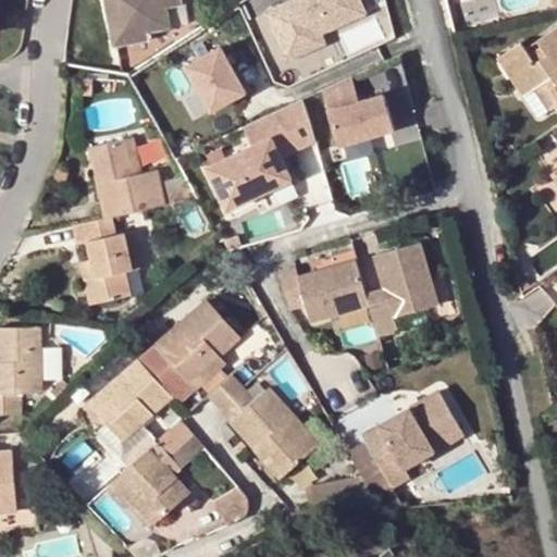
[(123,46),(114,0),(102,0),(112,48),(123,46)]
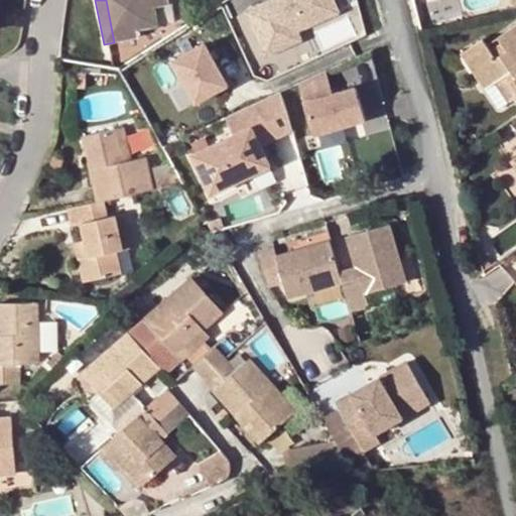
[(170,0),(106,0),(114,42),(138,36),(137,29),(160,25),(156,5),(171,3),(170,0)]
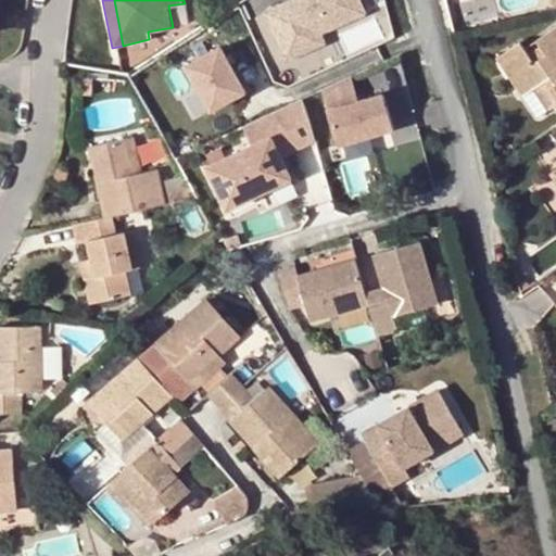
[(364,12),(358,0),(291,0),(265,12),(287,59),(324,42),(319,33),(364,12)]
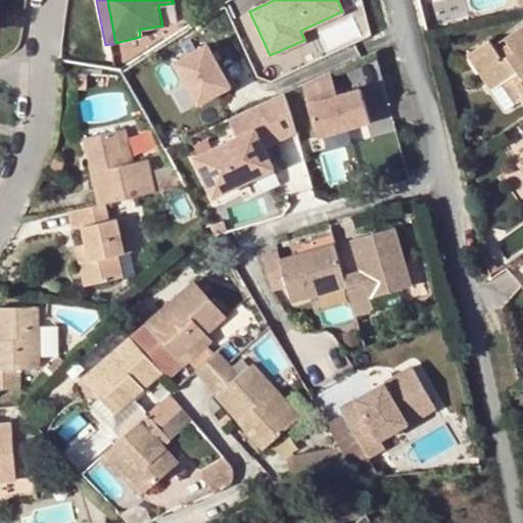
[(503,58),(493,44),(488,39),(468,53),(492,89),(502,82),(516,103),(522,98),(522,24),(505,37),(514,50),(503,58)]
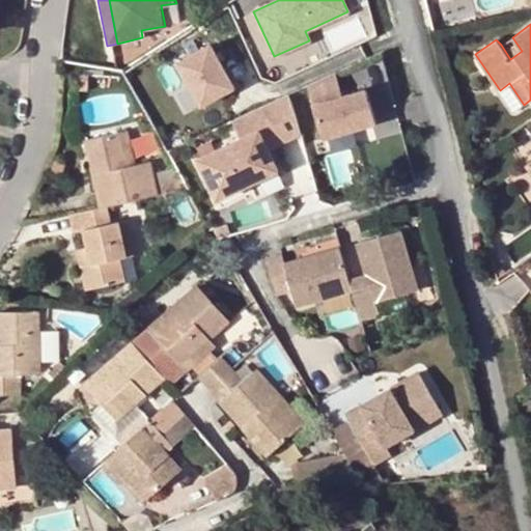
[(512,37),(501,45),(510,59),(522,51),(512,37)]
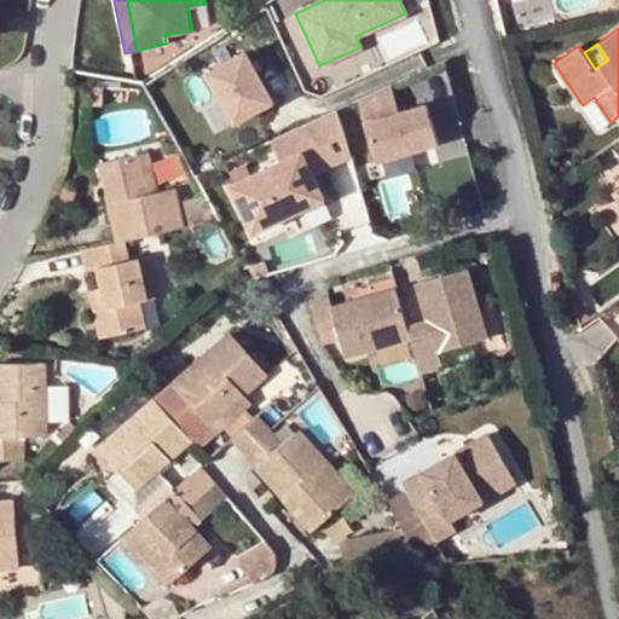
[(252,62),(246,51),(208,71),(236,122),(273,102),(256,71),(252,62)]
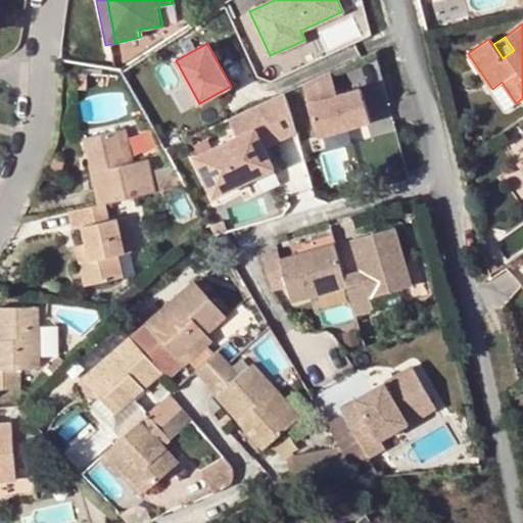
[(218,49),(212,52),(217,60),(223,57),(218,49)]
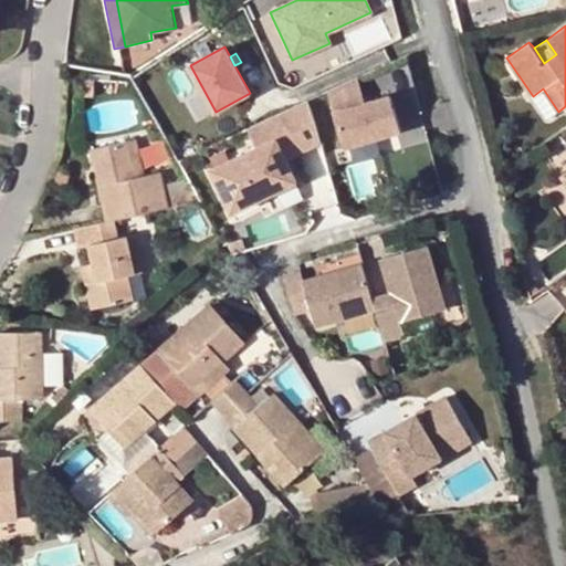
[(366,102),(358,75),(329,90),(346,146),(402,130),(391,94),(366,102)]
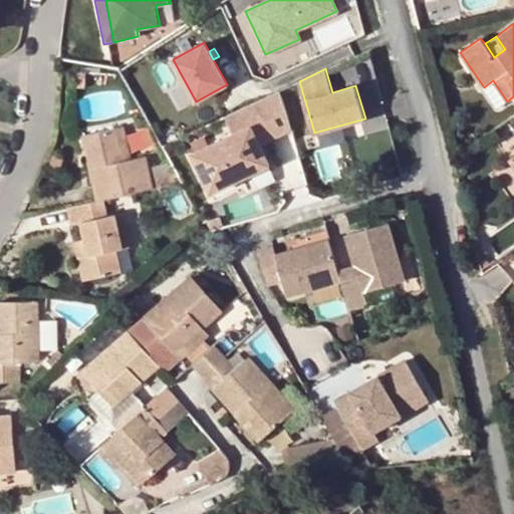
[(493,80),(484,87),(498,107),(507,101),(493,80)]
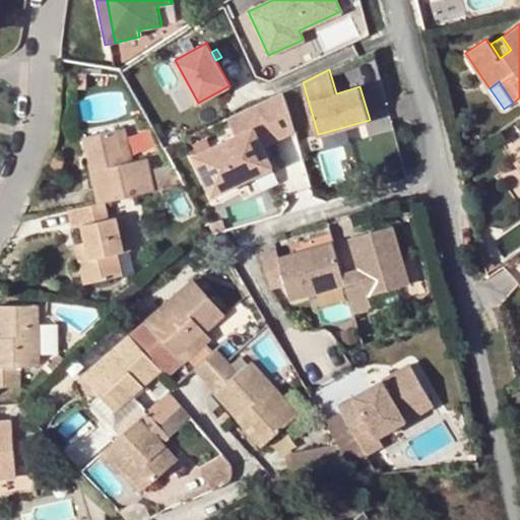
[(295,131),(282,91),(228,117),(236,136),(195,155),(213,194),(272,167),(263,146),(295,131)]
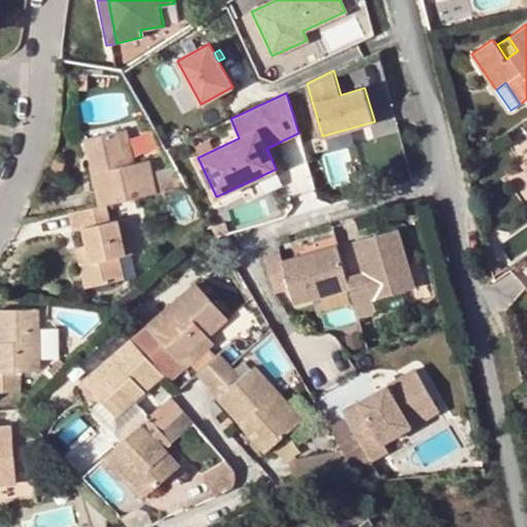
[(126,164),(135,162),(127,129),(118,131),(126,164)]
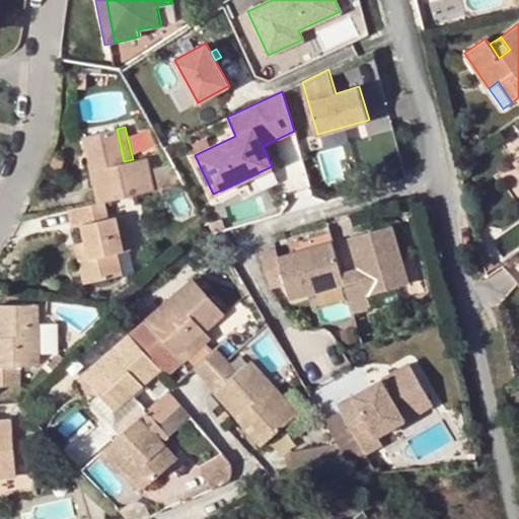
[(104,200),(153,189),(146,156),(133,159),(124,161),(117,129),(84,136),(99,201),(104,200)]
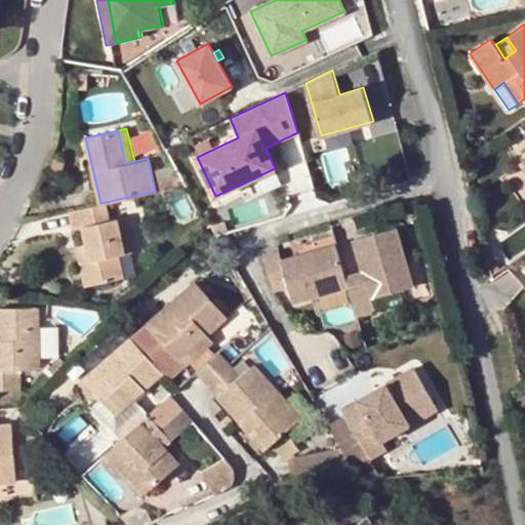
[(101,203),(69,210),(72,229),(82,226),(85,243),(89,259),(80,261),(86,285),(123,278),(117,254),(125,253),(117,218),(109,220),(106,202),(101,203)]
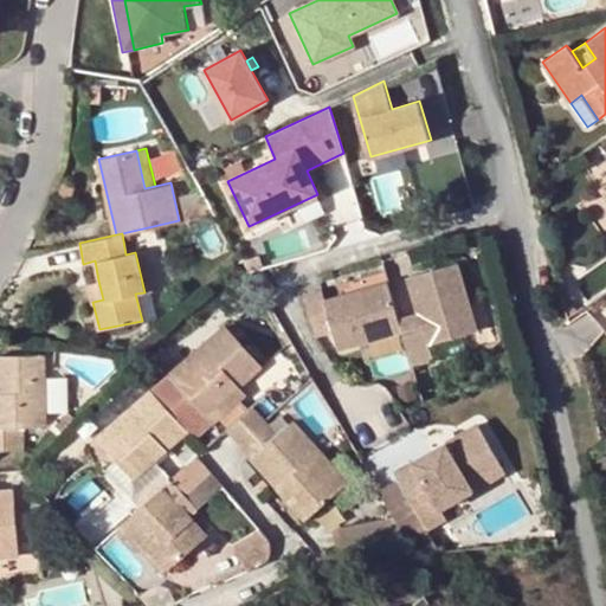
[(399,328),(410,365),(432,358),(427,341),(475,328),(457,260),(408,274),(420,322),(399,328)]
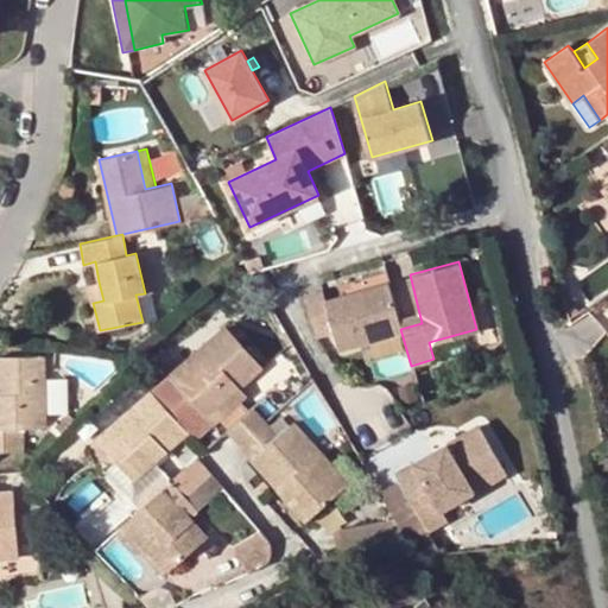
[(400,329),(386,280),(323,297),(320,290),(303,293),(317,334),(333,329),(339,348),(400,329)]
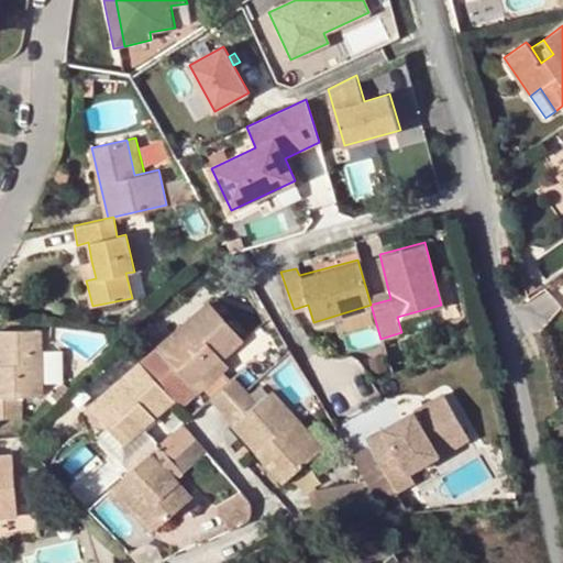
[(81,263),(86,280),(96,278),(91,261),(81,263)]
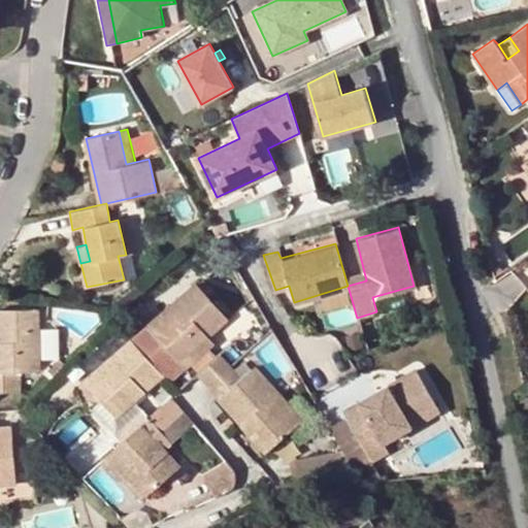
[(146,325),(179,361),(208,334),(228,320),(195,283),(146,325)]
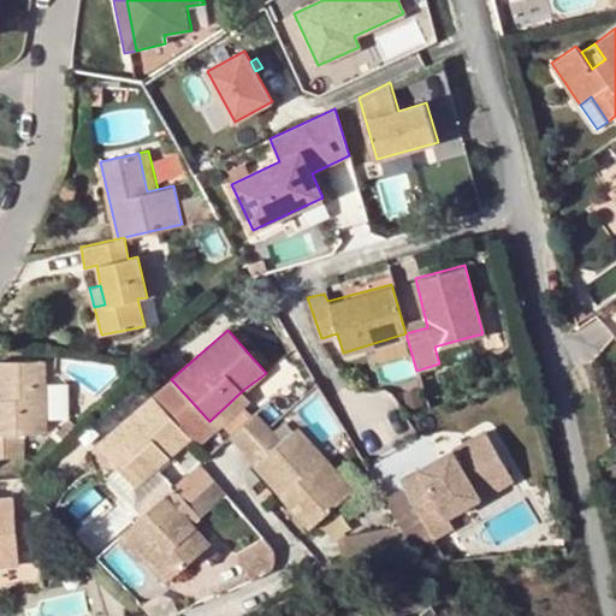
[(0,360),(0,457),(23,457),(22,434),(46,434),(45,361),(0,360)]
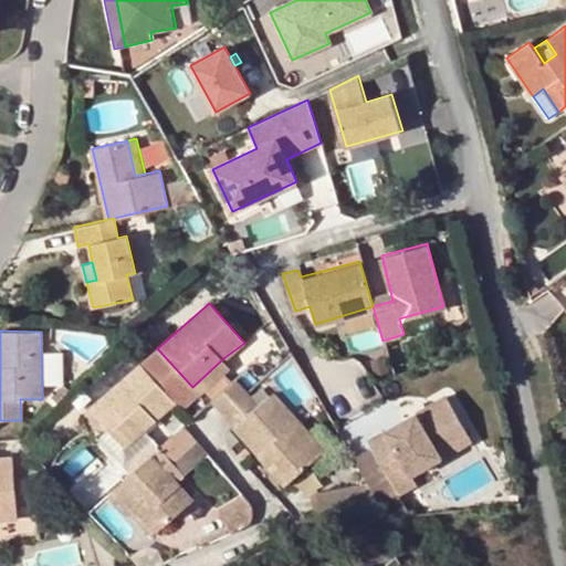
[(157,348),(143,362),(176,400),(192,387),(157,348)]
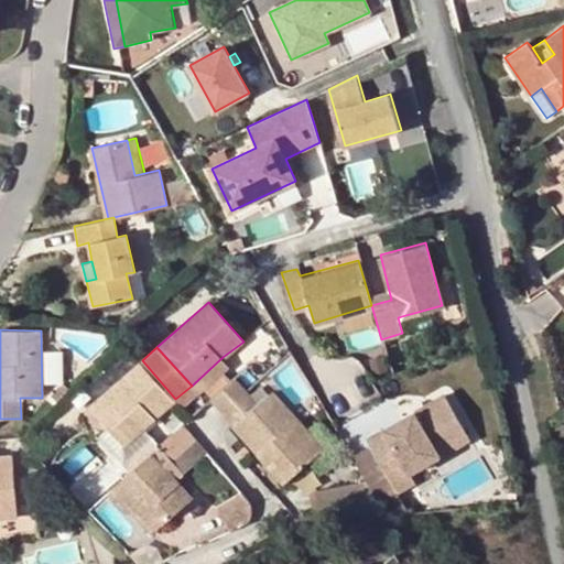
[(223,357),(192,386),(199,393),(230,367),(223,357)]
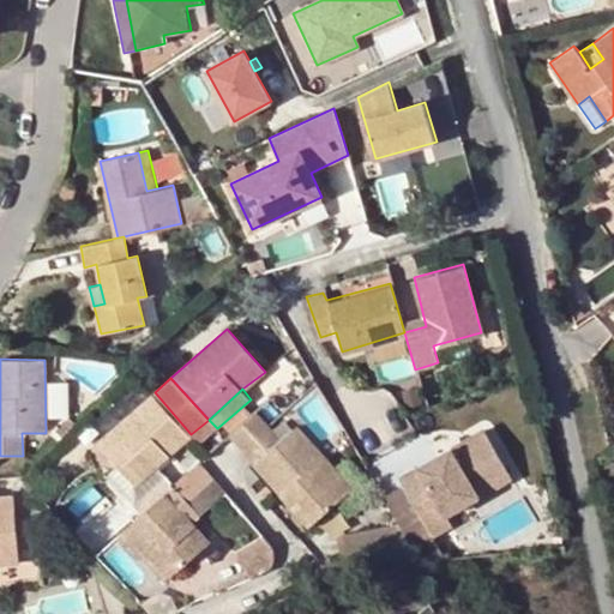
[(191,434),(155,392),(98,443),(115,461),(136,483),(156,465),(191,434)]
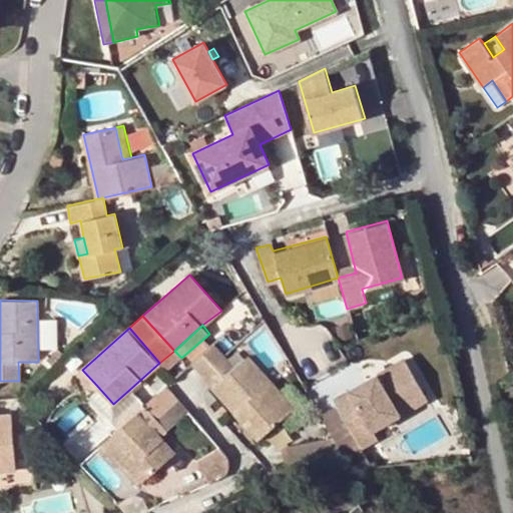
[(191,364),(201,375),(223,356),(213,345),(191,364)]
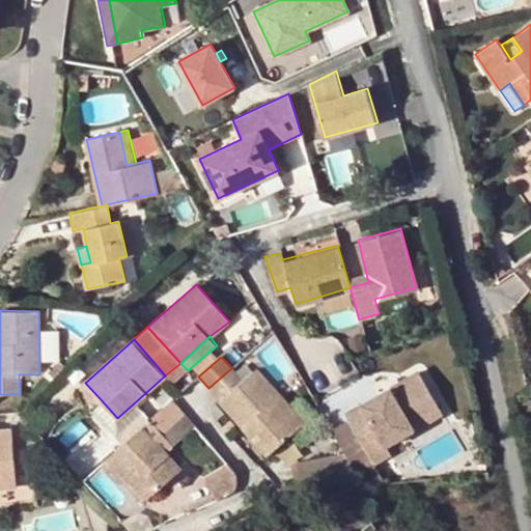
[(231,368),(208,388),(268,454),(305,422),(256,368),(243,381),(231,368)]
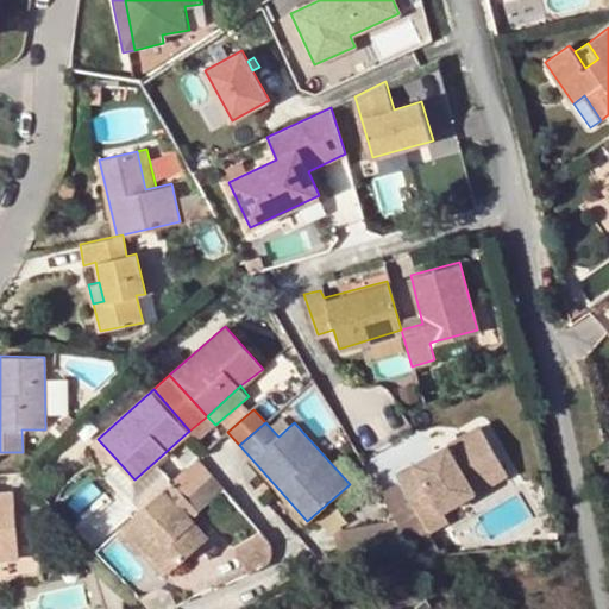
[(479,425),(465,433),(478,489),(507,472),(479,425)]
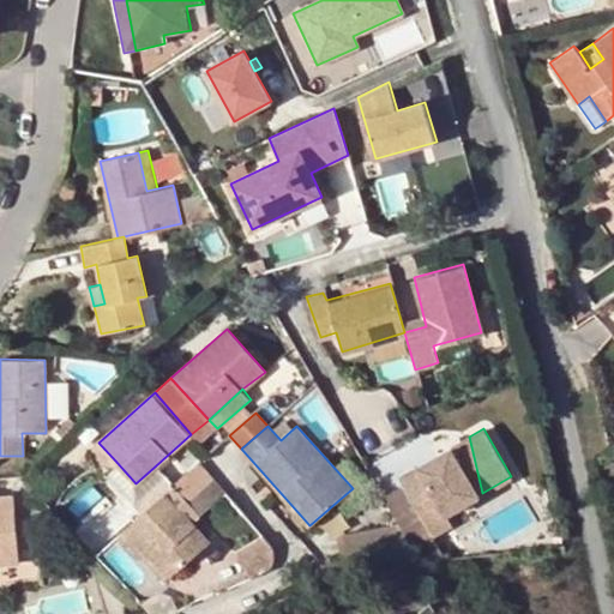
[(482,493),(469,437),(404,476),(408,482),(432,522),(447,513),(482,493)]
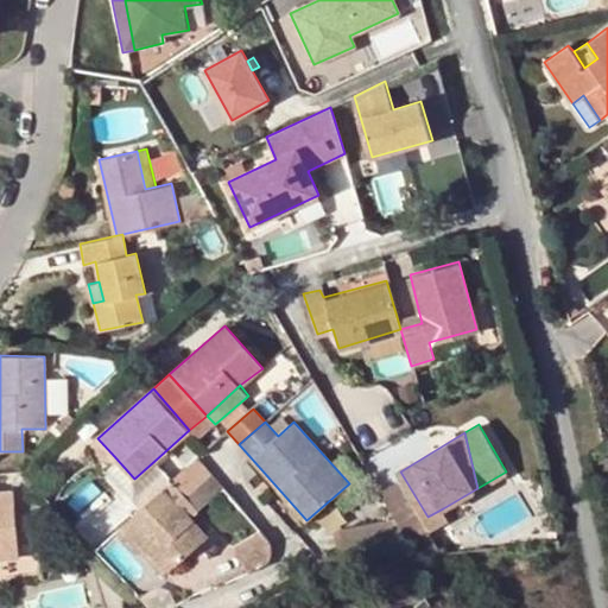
[(114,456),(106,464),(135,498),(143,506),(172,481),(154,461),(134,479),(114,456)]
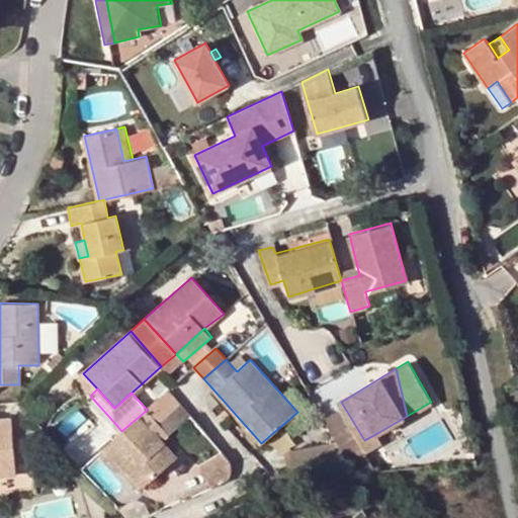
[(168,391),(147,410),(157,421),(178,402),(168,391)]
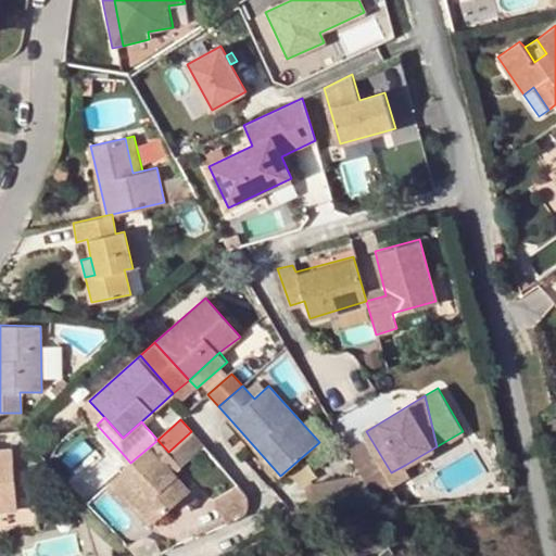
[(168,452),(181,465),(203,445),(191,431),(168,452)]
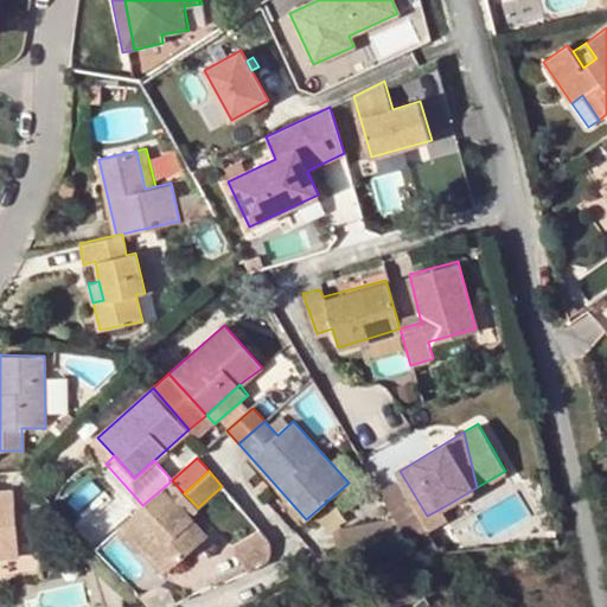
[(427,516),(403,477),(382,489),(413,541),(427,554),(443,551),(430,531),(449,521),(442,508),(427,516)]
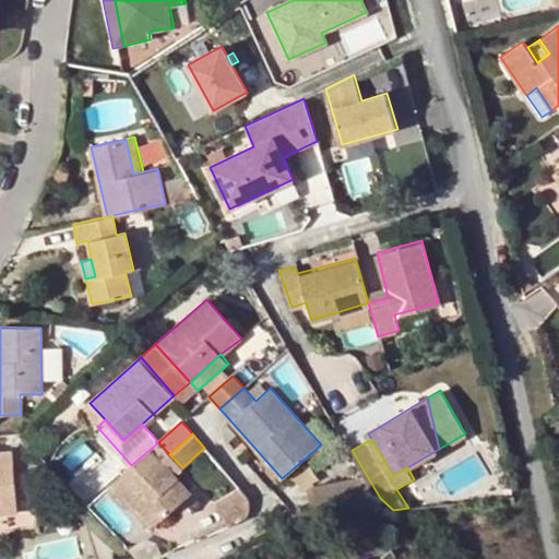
[(131,465),(175,507),(190,492),(174,475),(161,461),(169,454),(158,442),(131,465)]
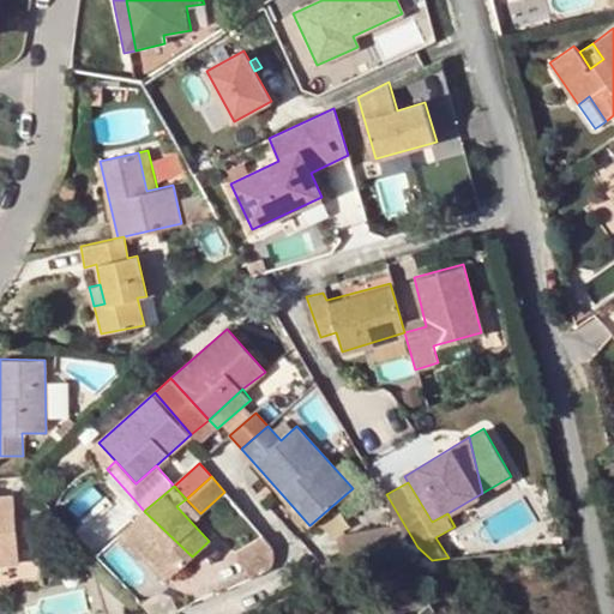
[(609,488),(601,491),(602,499),(612,497),(609,488)]
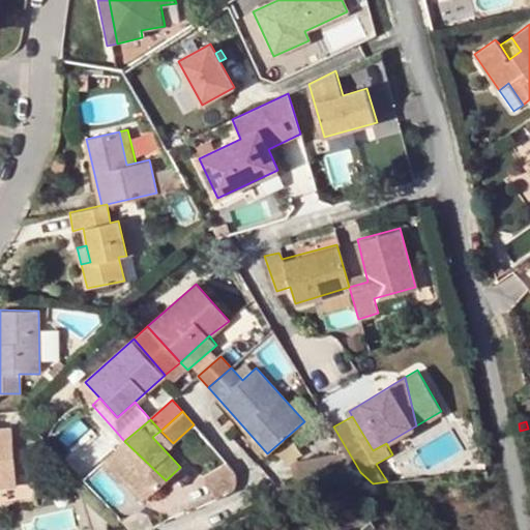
[(0,430),(0,487),(16,486),(12,429),(0,430)]
